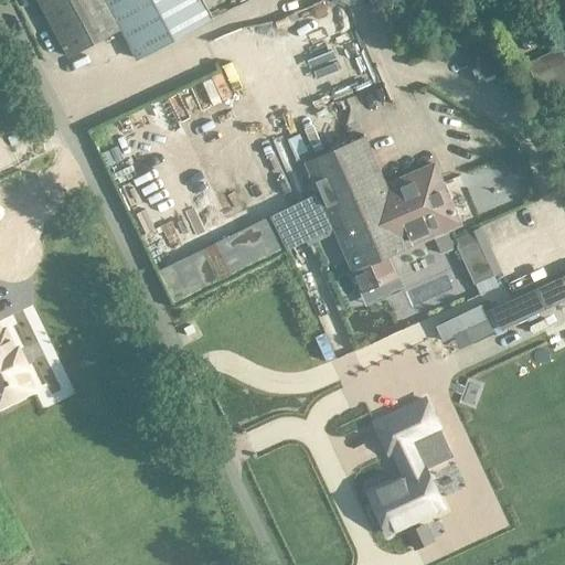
[(36,0),(67,56),(120,29),(104,0),(36,0)]
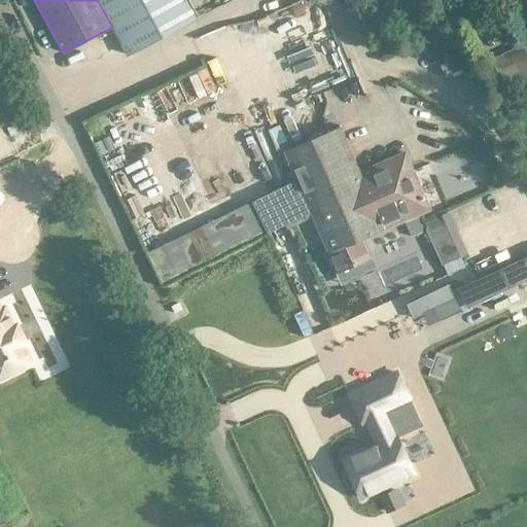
[(186,0),(97,0),(112,27),(128,55),(197,18),(186,0)]
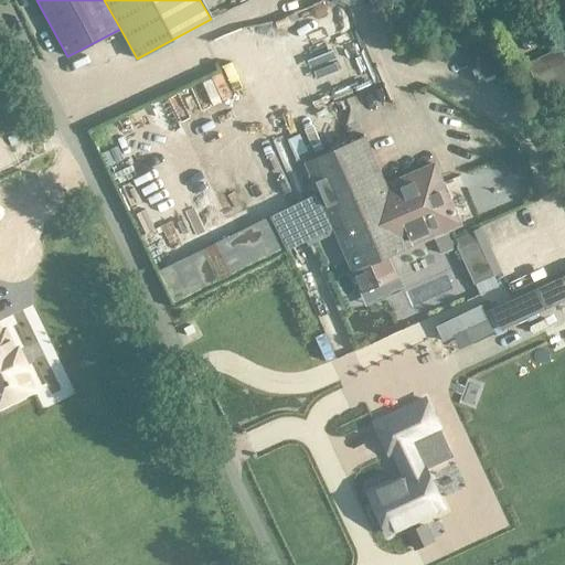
[(452,27),(468,63),(497,51),(481,16),(452,27)]
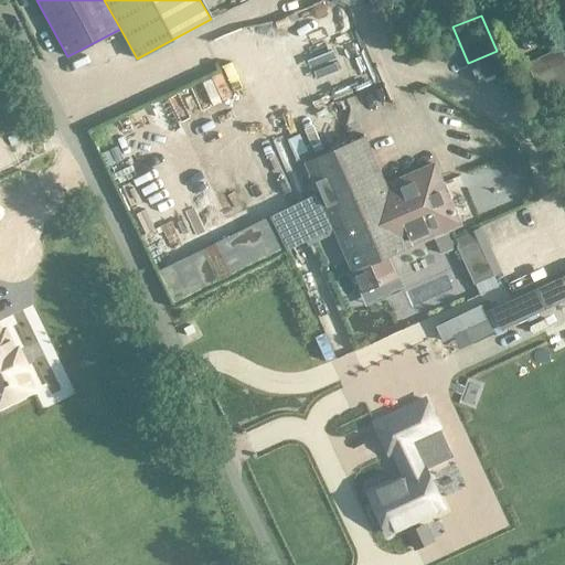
[(169,65),(172,76),(193,70),(190,59),(169,65)]
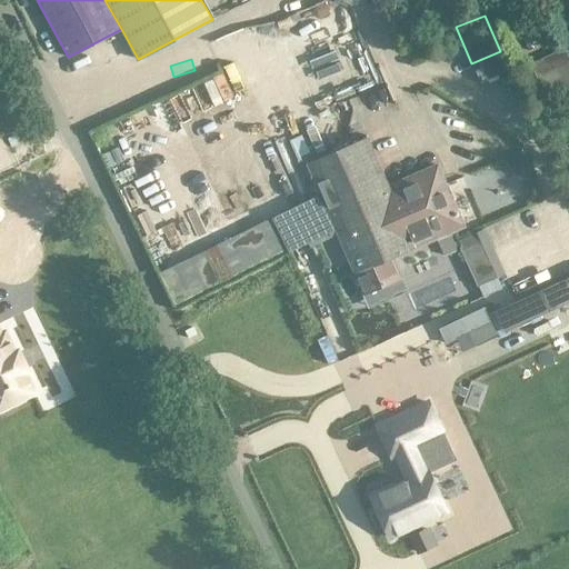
[(387,92),(359,101),(365,117),(391,108),(387,92)]
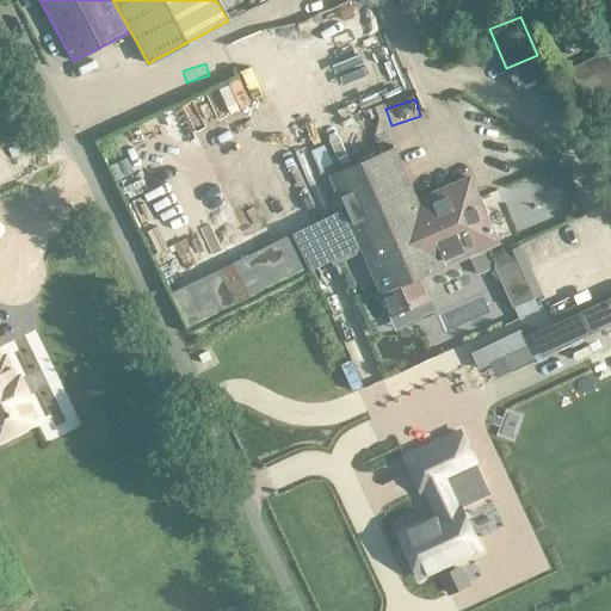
[(244,124),(111,171),(111,186),(173,185),(220,170),(213,170),(254,155),(244,124)]
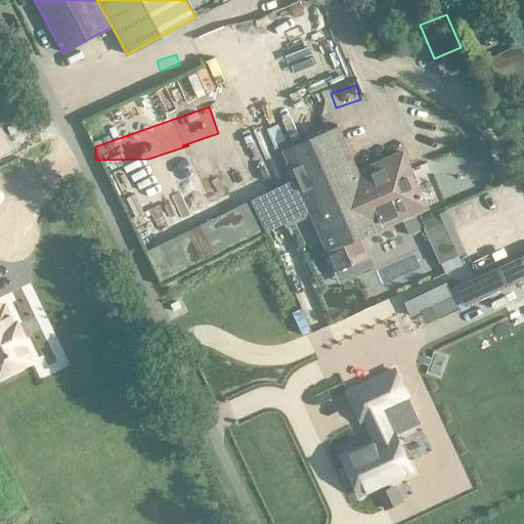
[(282,150),(319,236),(375,213),(357,172),(338,127),(282,150)]
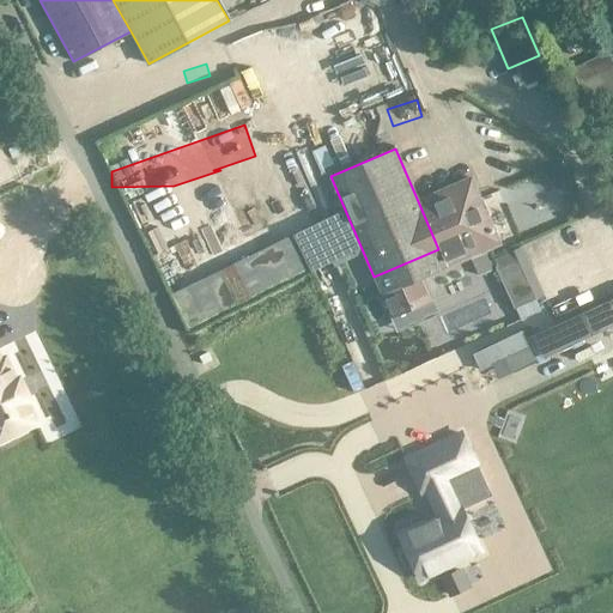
[(562,164),(550,170),(558,187),(570,181),(562,164)]
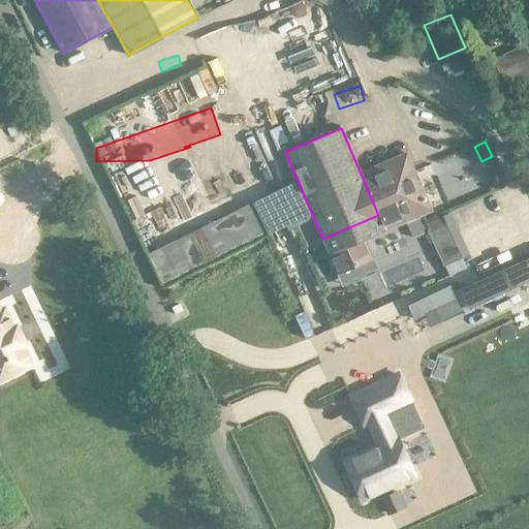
[(361,174),(378,215),(384,230),(406,221),(413,237),(425,232),(417,216),(431,211),(406,154),(361,174)]
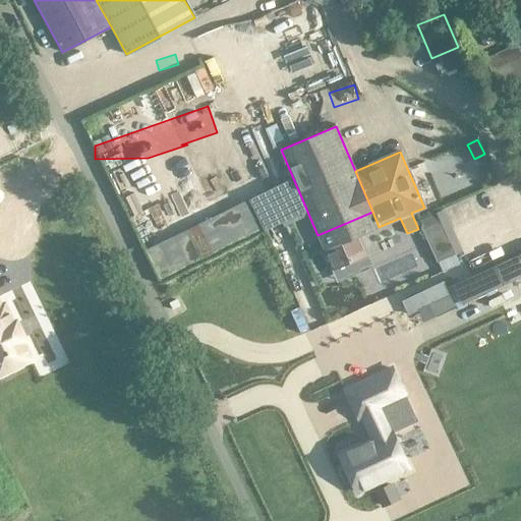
[(366,254),(358,236),(379,227),(372,212),(317,235),(333,269),(366,254)]
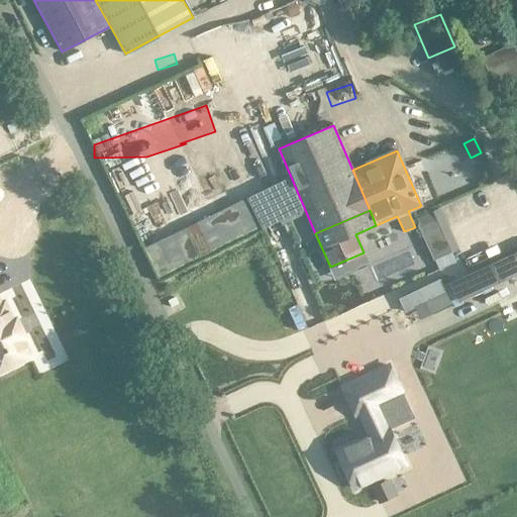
[(433,260),(433,259),(450,251),(431,210),(414,218),(433,260)]
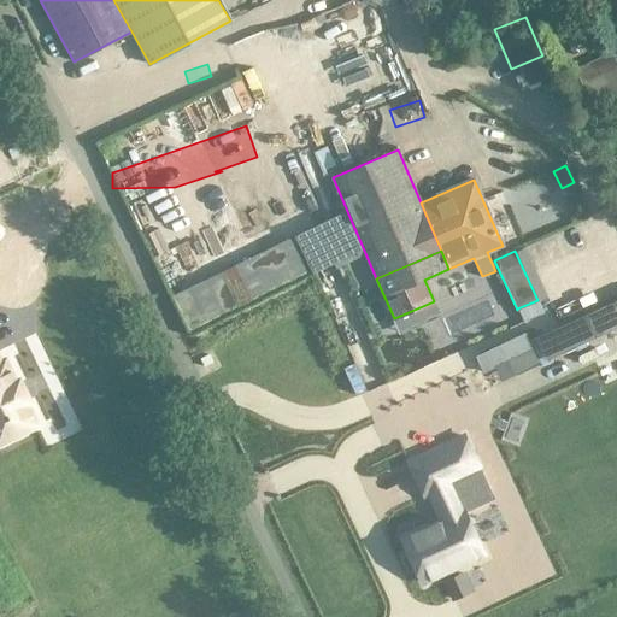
[(0,360),(0,442),(36,425),(27,404),(30,401),(21,380),(16,382),(5,360),(1,363),(0,360)]
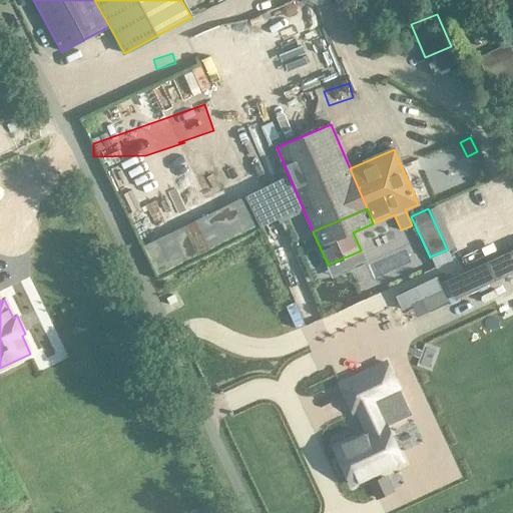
[(385,363),(340,384),(353,413),(357,411),(367,433),(335,448),(341,461),(335,463),(340,475),(346,472),(352,484),(372,475),(375,482),(371,484),(377,498),(392,492),(385,477),(381,479),(378,472),(402,461),(386,425),(409,414),(385,363)]
